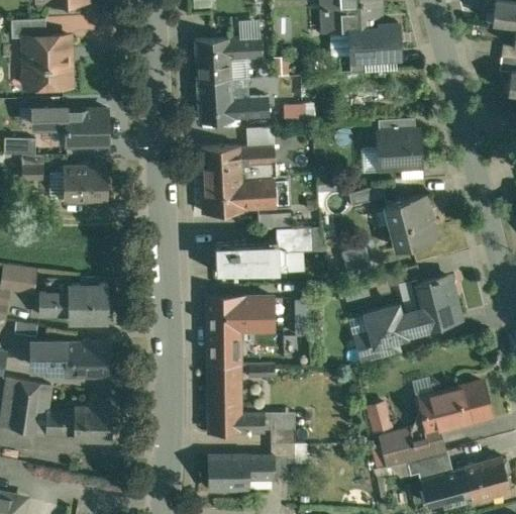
[(322,0),(323,8),(324,32),(349,31),(381,29),(381,24),(380,11),(378,11),(377,0),(322,0)]
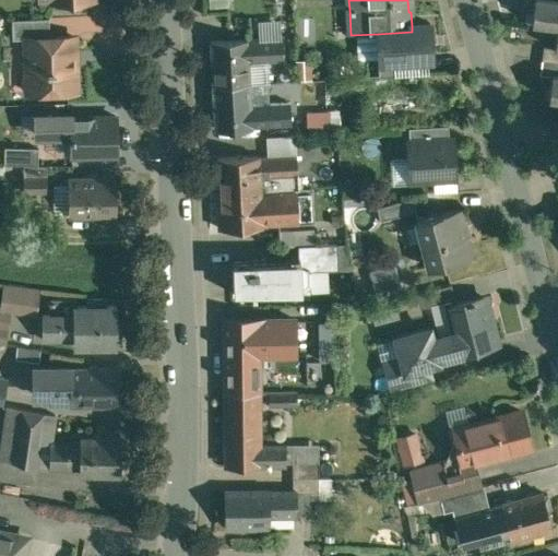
[(557,2),(534,1),(534,2),(531,25),(557,30),(557,28),(557,27),(557,2)]
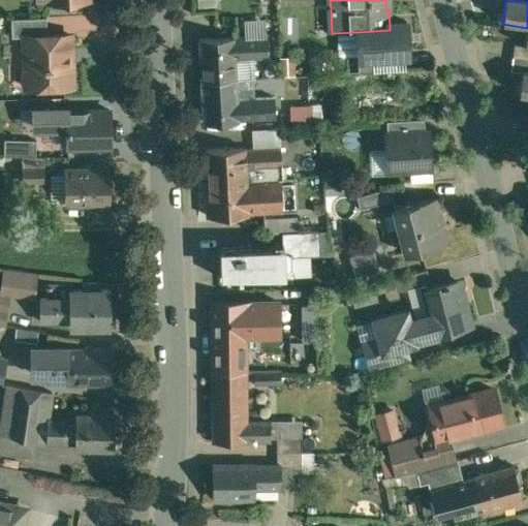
[(331,8),(311,9),(312,34),(332,33),(331,8)]
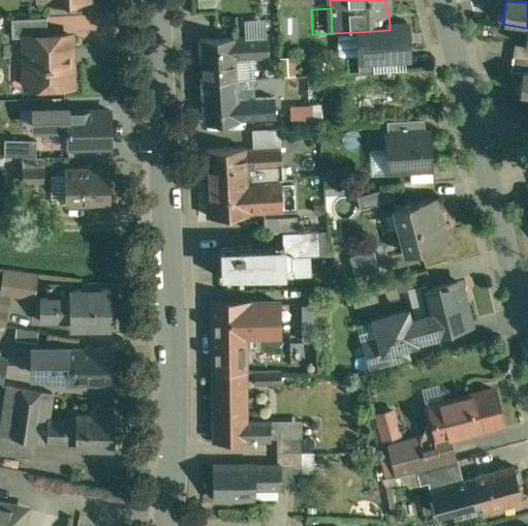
[(48,19),(12,20),(13,39),(25,39),(25,38),(49,37),(48,19)]
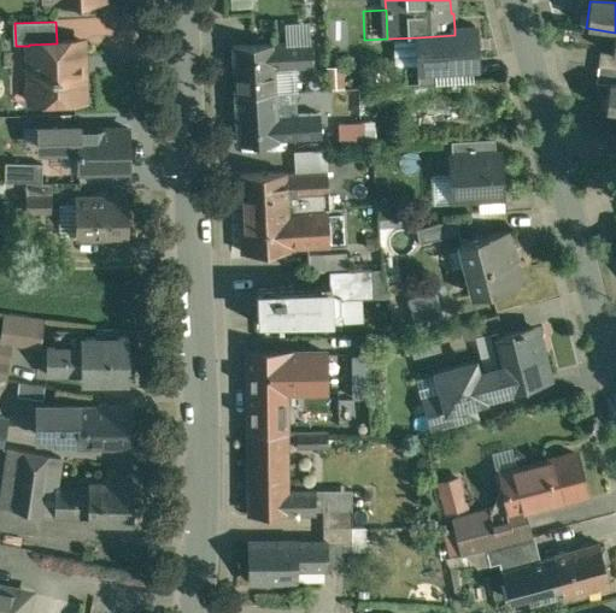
[(455,35),(417,37),(420,71),(420,72),(436,71),(453,70),(477,69),(476,54),(477,54),(476,43),(475,29),(455,29),(455,35)]
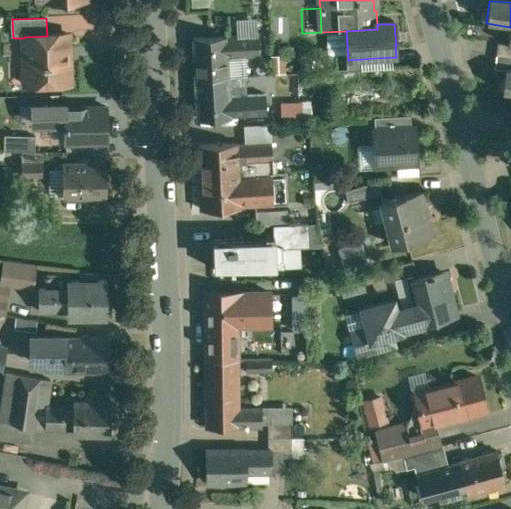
[(47,36),(24,37),(24,38),(26,86),(72,85),(71,60),(68,60),(67,35),(47,36)]
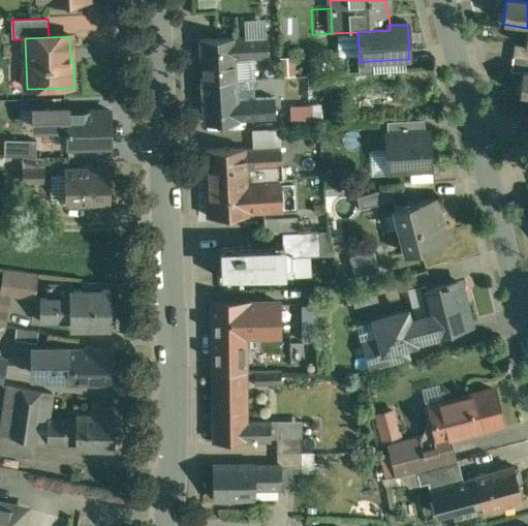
[(266,38),(198,41),(200,83),(202,84),(236,82),(237,82),(236,61),(268,60),(267,39),(266,39),(266,38)]
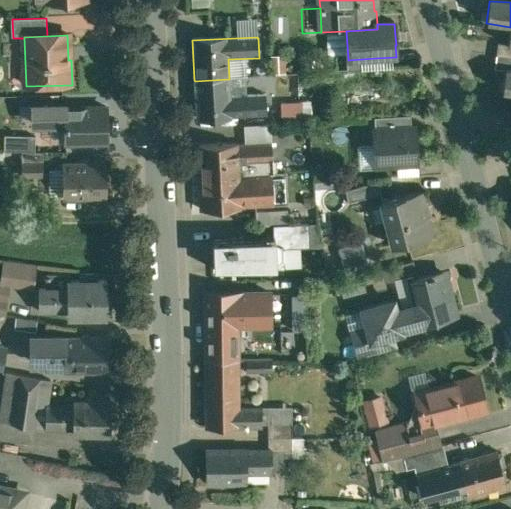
[(510,46),(508,47),(508,46),(498,44),(496,57),(510,58),(510,46)]
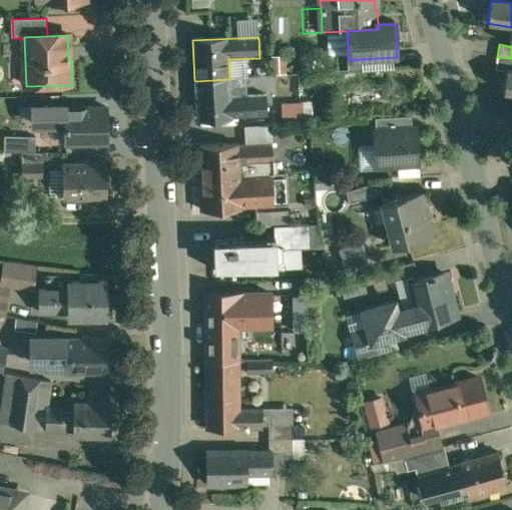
[(511,58),(497,57),(496,71),(508,72),(508,71),(511,71),(511,58)]
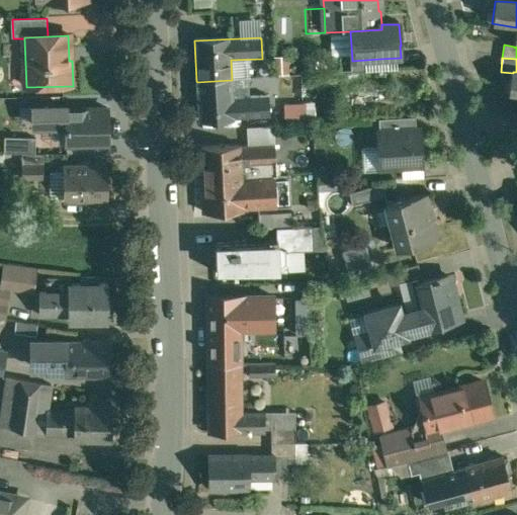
[(366,60),(352,61),(352,60),(350,60),(351,73),(366,72),(366,60)]
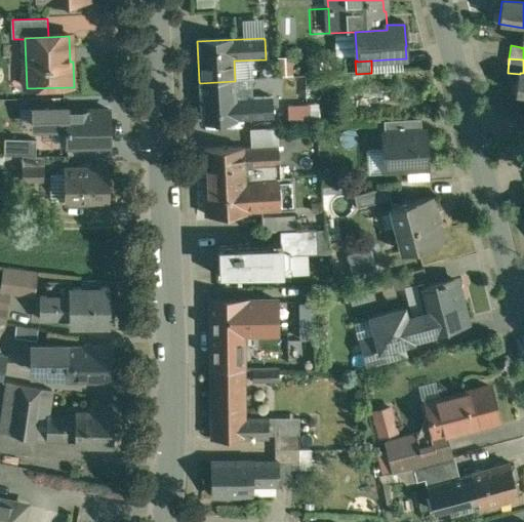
[(234,81),(200,83),(202,123),(273,119),(272,98),(235,101),(234,81)]
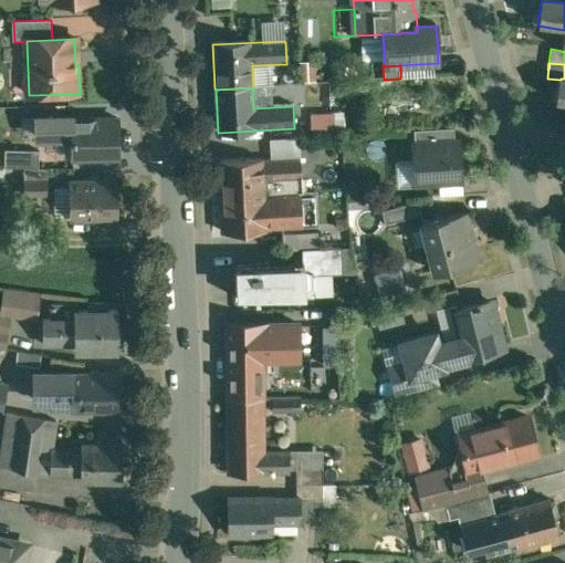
[(311,128),(343,127),(343,114),(311,116),(311,128)]
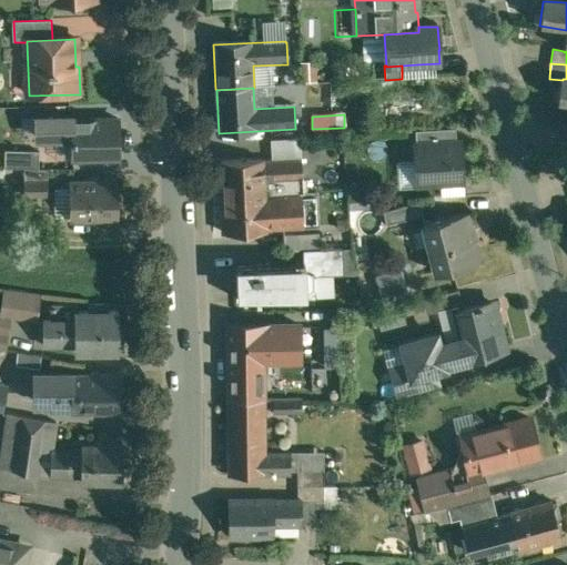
[(118,120),(74,121),(74,119),(38,119),(38,139),(73,139),(74,161),(119,160),(118,120)]
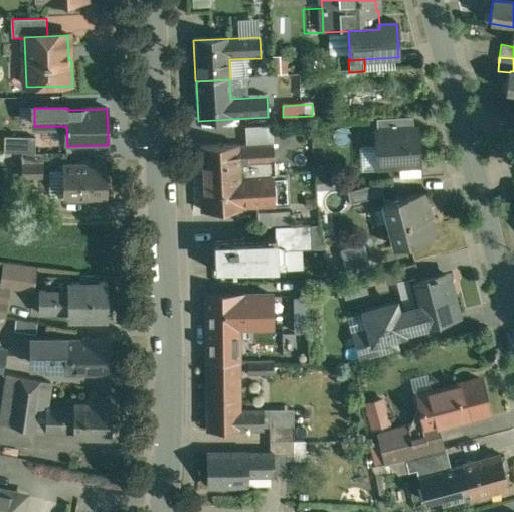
[(412,118),(376,121),(377,134),(413,132),(412,118)]
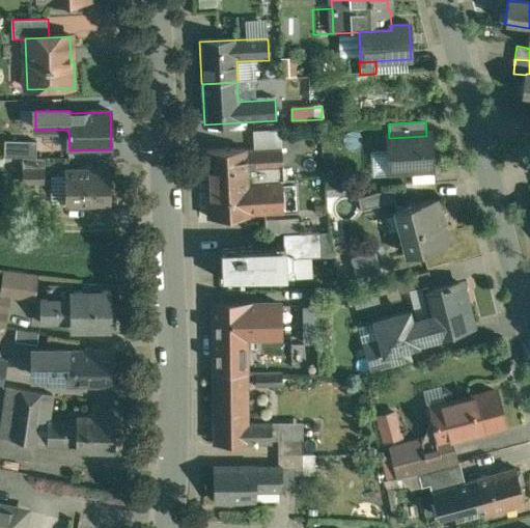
[(253,131),(253,148),(281,148),(281,131),(253,131)]
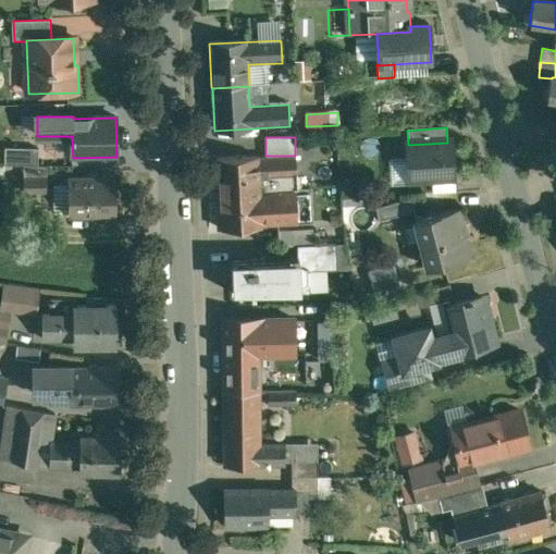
[(408,145),(407,145),(409,183),(454,180),(452,142),(447,143),(408,145)]
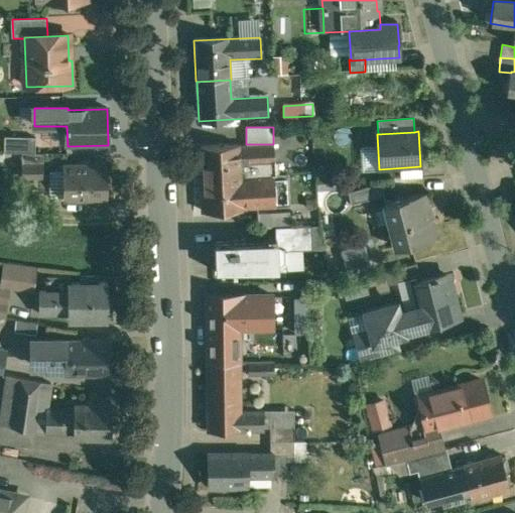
[(36,140),(5,139),(5,154),(23,155),(35,155),(36,140)]
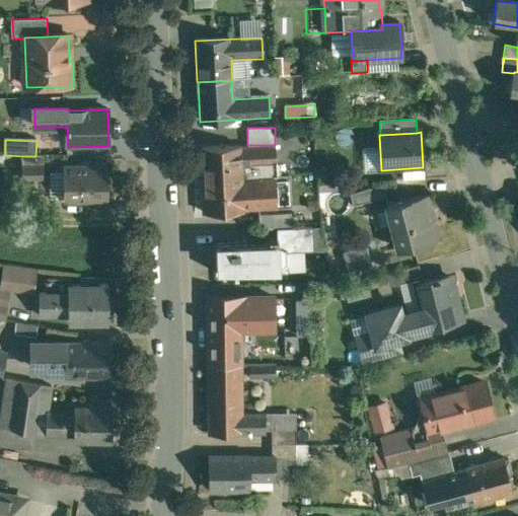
[(275,146),(241,148),(240,147),(202,150),(204,182),(277,177),(277,176),(275,146)]
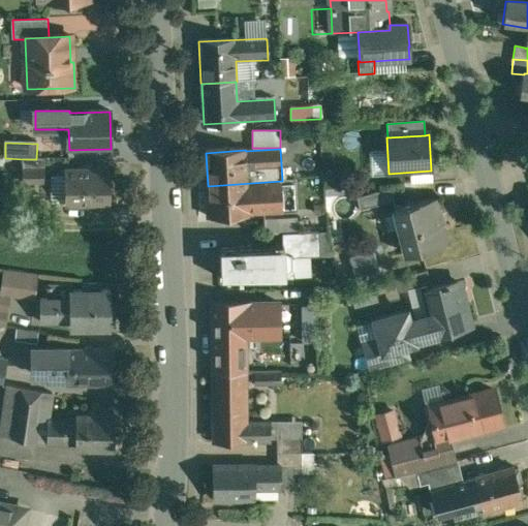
[(311,154),(291,155),(291,165),(312,164),(311,154)]
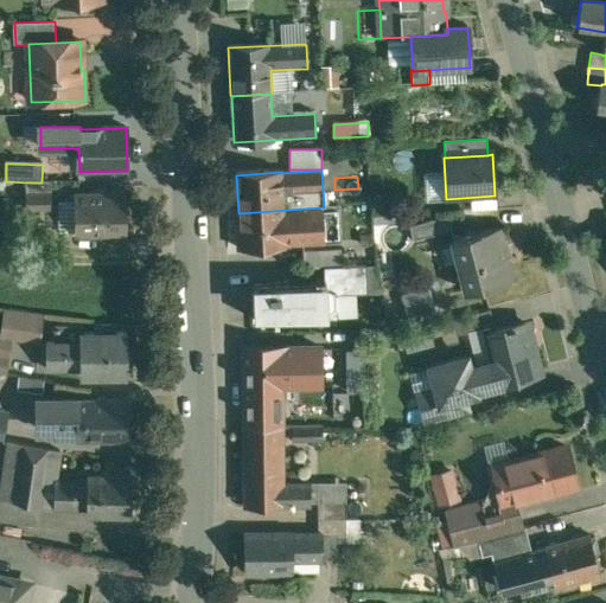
[(42,183),(27,183),(26,212),(51,212),(51,183),(42,183)]
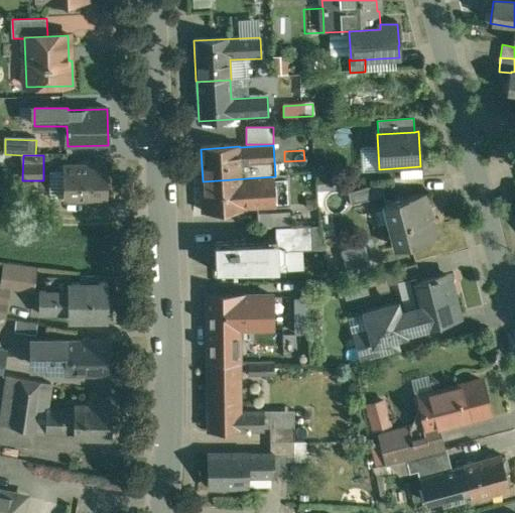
[(108,167),(65,167),(65,202),(107,202),(108,167)]
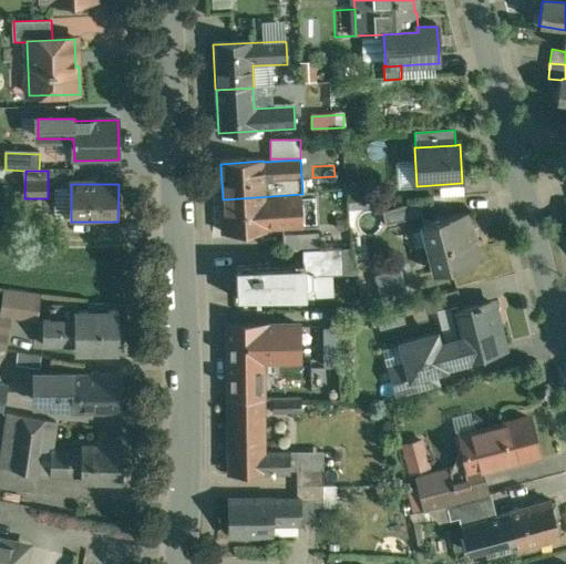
[(302,194),(223,200),(225,235),(268,233),(268,231),(304,229),(302,194)]
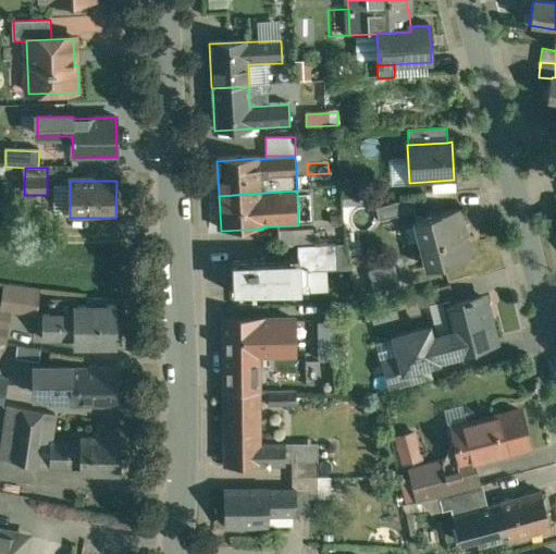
[(411,200),(375,209),(379,222),(415,213),(411,200)]
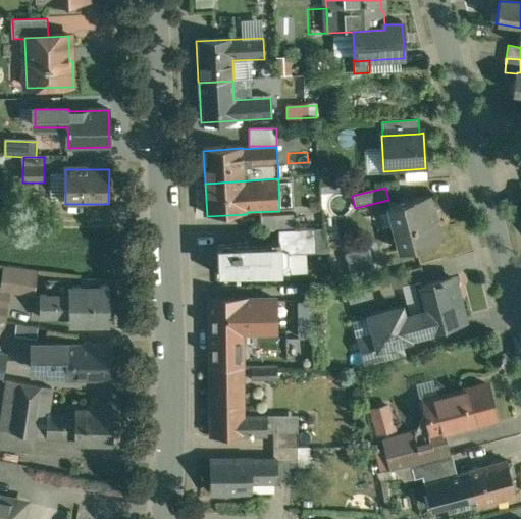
[(431,197),(388,208),(401,254),(443,243),(441,241),(439,241),(432,215),(434,215),(430,200),(431,199),(431,197)]
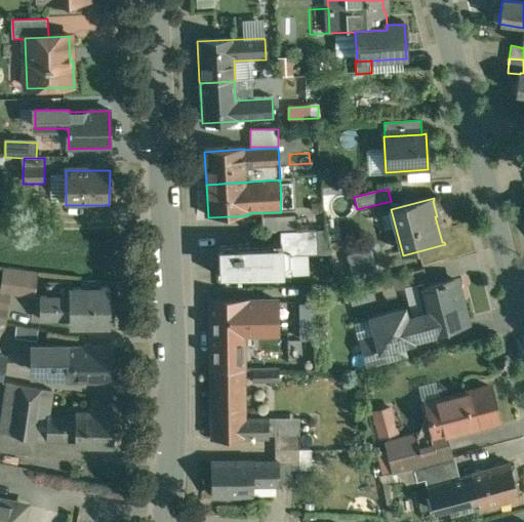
[(294,217),(262,218),(263,233),(300,231),(300,221),(294,222),(294,217)]
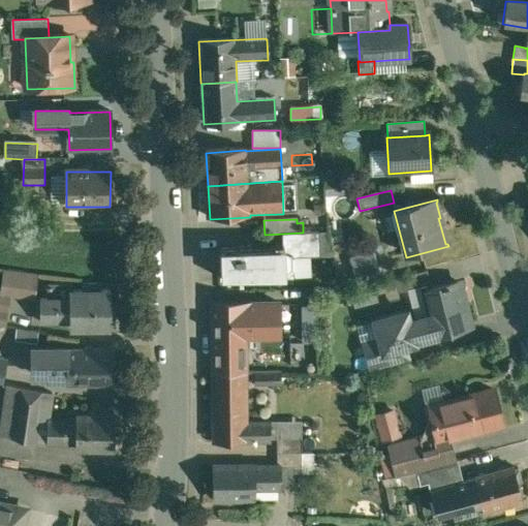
[(319,234),(282,235),(283,247),(284,247),(284,258),(293,258),(320,257),(319,234)]
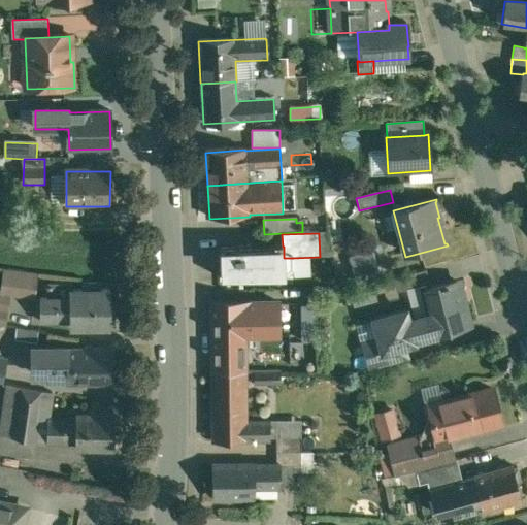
[(283,247),(218,249),(219,280),(285,280),(284,258),(284,247),(283,247)]
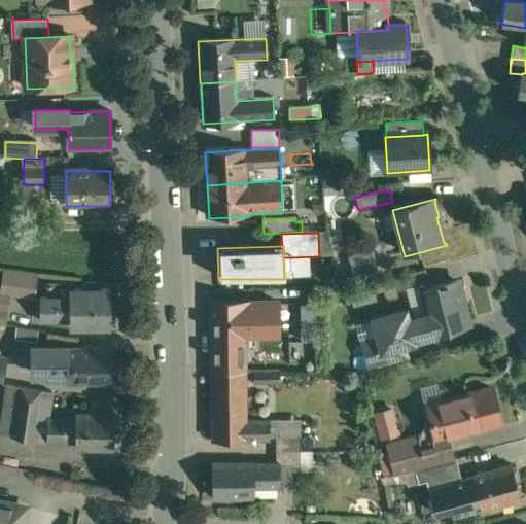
[(292,279),(292,257),(283,257),(284,279),(292,279)]
